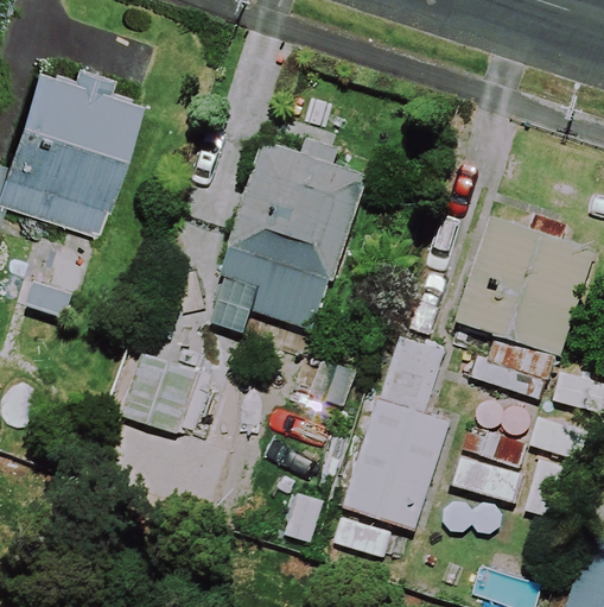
[(135,102),(35,70),(4,165),(0,164),(0,207),(1,203),(93,234),(135,102)]
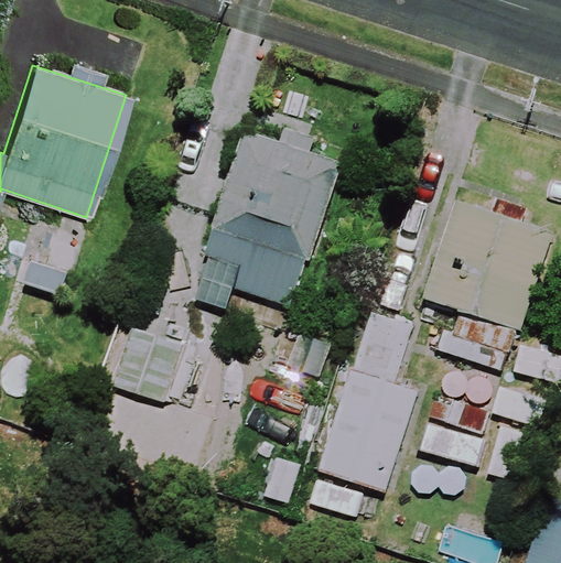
[(338,165),(240,132),(201,253),(245,269),(238,289),(292,306),(338,165)]
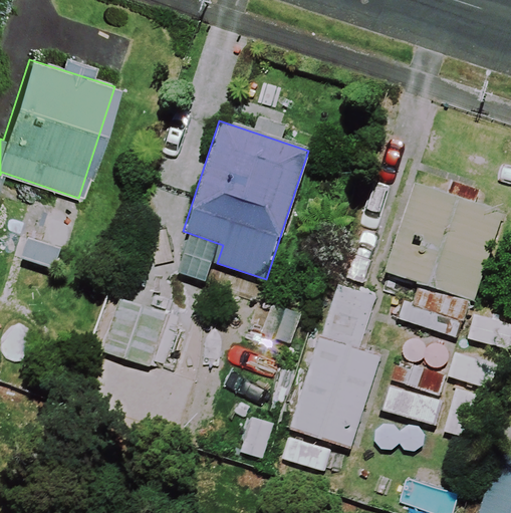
[(503,212),(418,184),(389,272),(411,279),(399,318),(462,338),(503,212)]
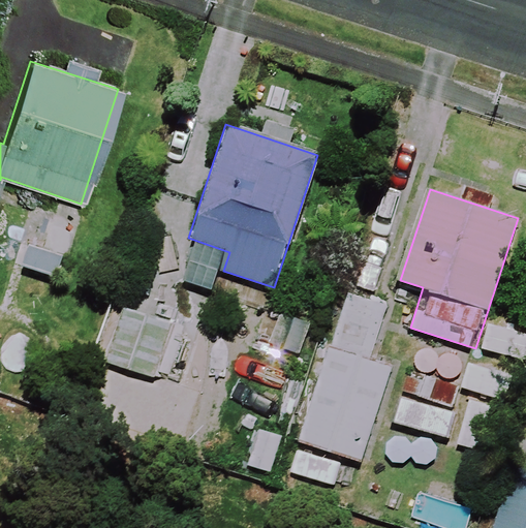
[(69,218),(30,207),(12,266),(52,277),(69,218)]
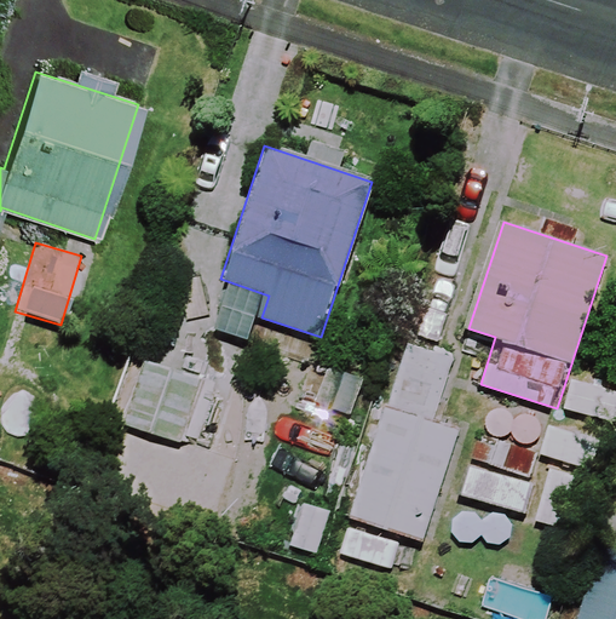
[(452,362),(404,345),(346,516),(421,542),(459,433),(431,423),(452,362)]
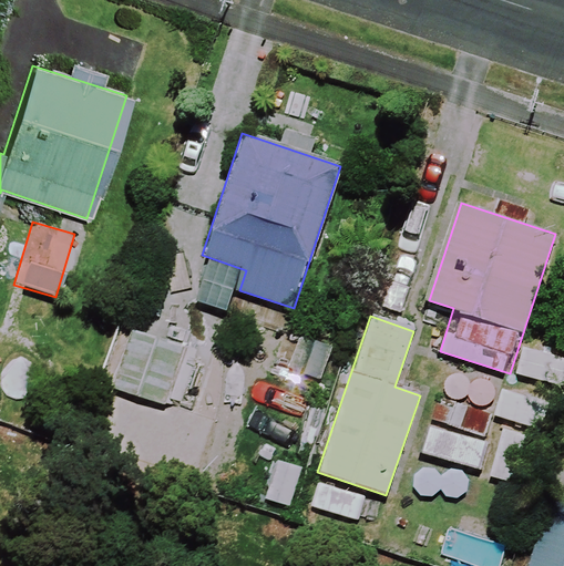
[(190,433),(201,403),(216,359),(134,330),(119,373),(108,404),(190,433)]
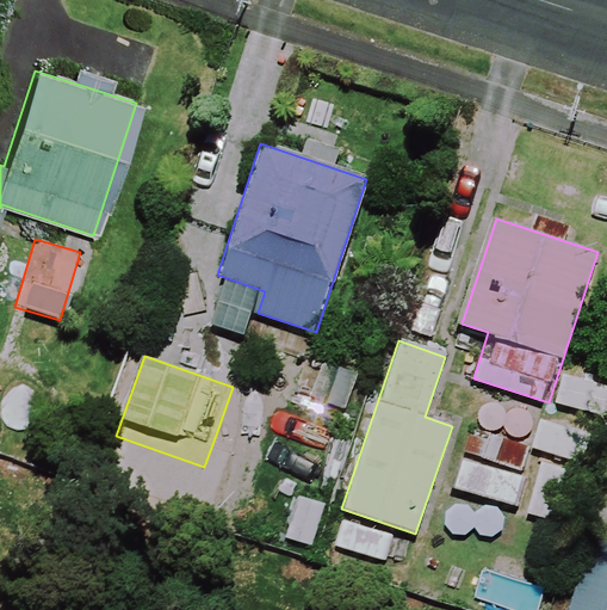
[(321,485),(340,433),(309,421),(290,473),(321,485)]
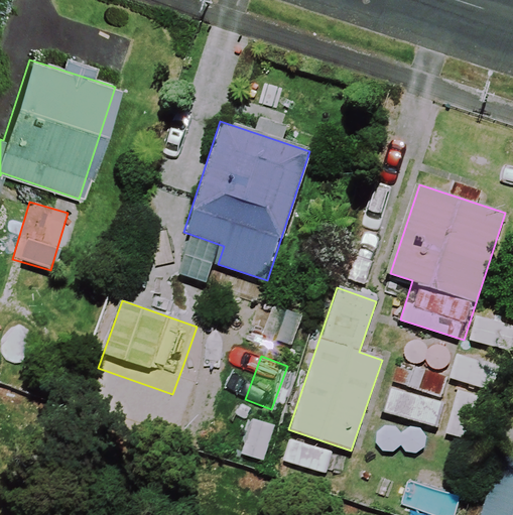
[(512,514),(512,457),(507,455),(488,514),(512,514)]
